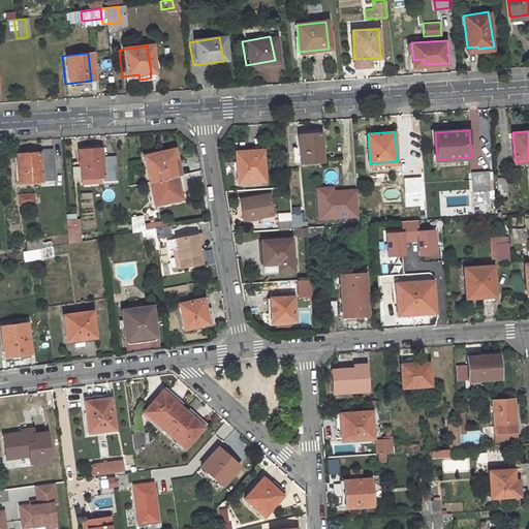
[(321,132),(299,133),(300,162),(322,160),(321,132)]
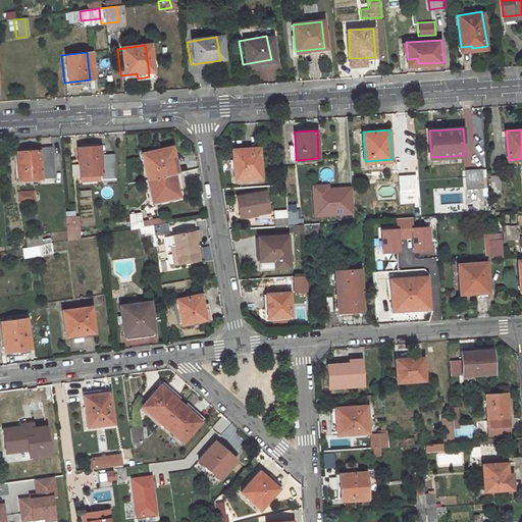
[(237,149),(232,150),(233,179),(261,177),(259,149),(250,149),(249,144),(237,145),(237,149)]
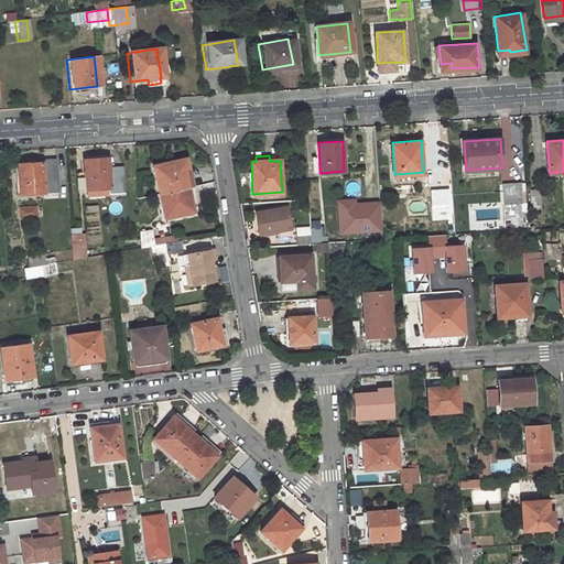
[(79,188),(105,186),(105,190),(106,191),(121,190),(119,165),(104,166),(104,156),(78,158),(78,171),(79,188)]
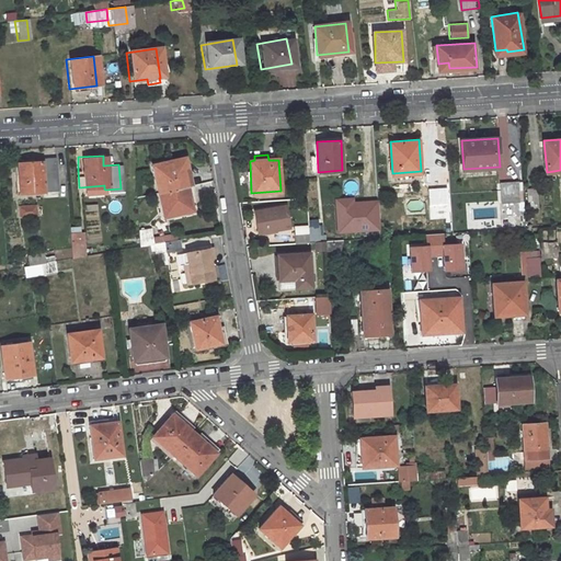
[(151,161),(157,190),(161,214),(190,208),(184,183),(183,174),(186,173),(182,156),(151,161)]
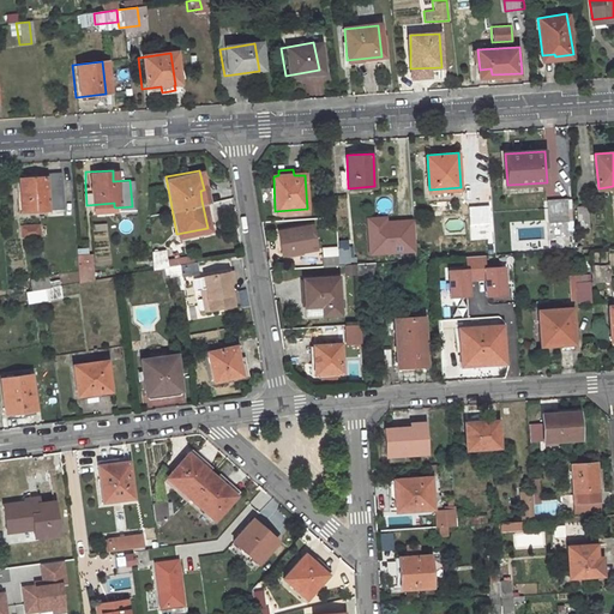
[(17,191),(18,211),(61,208),(58,174),(12,178),(13,192),(17,191)]
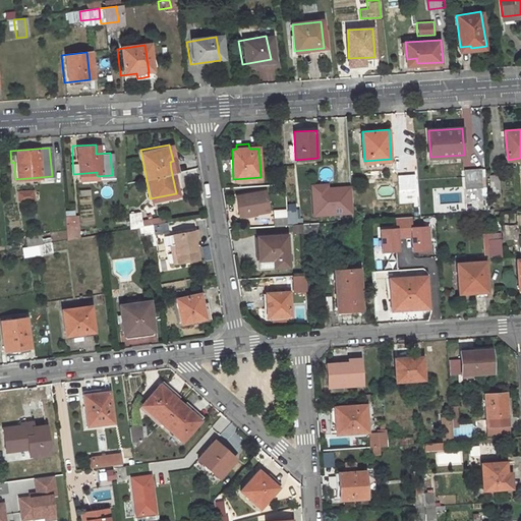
[(62,159),(63,174),(73,174),(72,158),(62,159)]
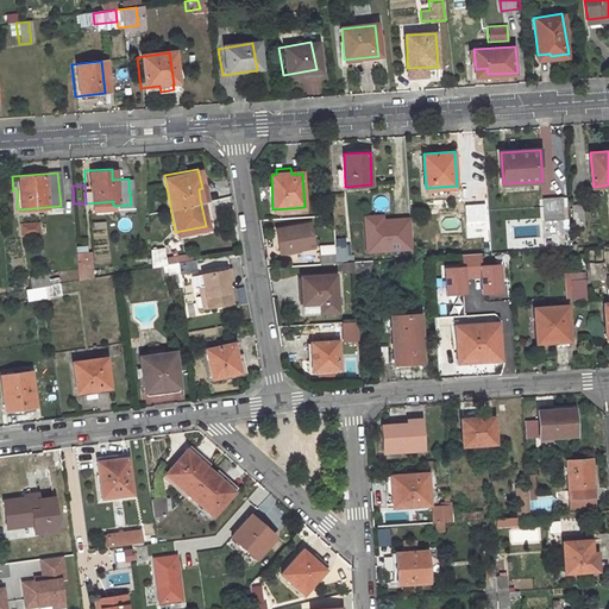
[(545,220),(565,219),(564,196),(544,198),(545,220)]
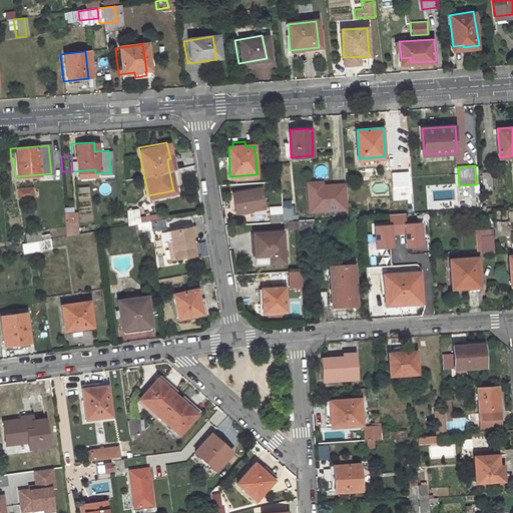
[(396,186),(410,185),(409,170),(395,171),(396,186)]
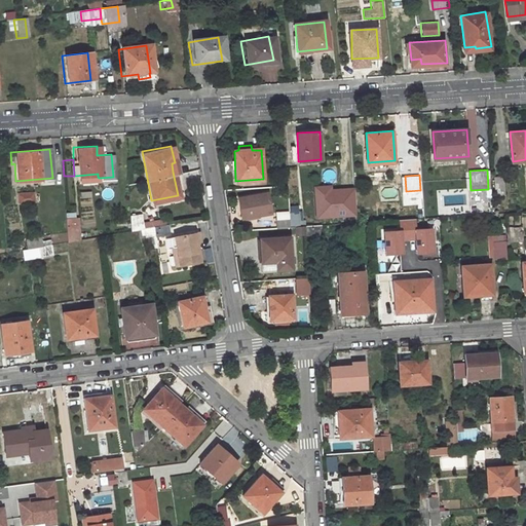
[(504,178),(495,178),(496,195),(506,194),(504,178)]
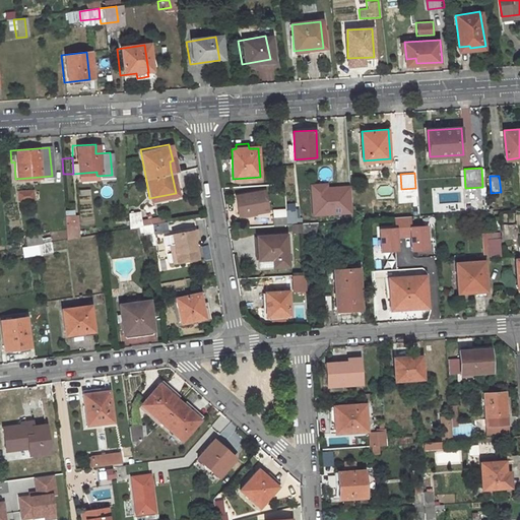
[(311,215),(351,213),(350,185),(327,186),(326,182),(309,183),(311,215)]
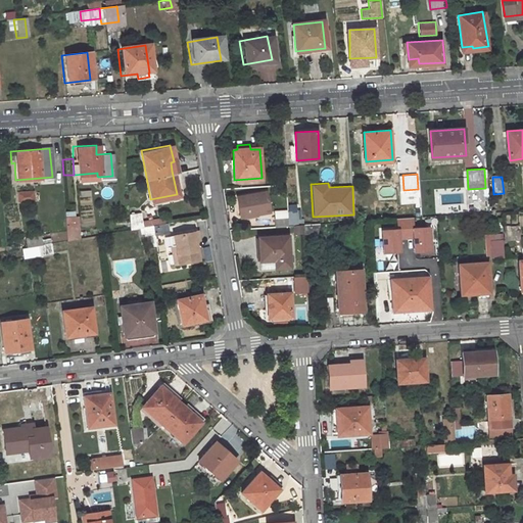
[(17,199),(31,198),(31,191),(16,192),(17,199)]
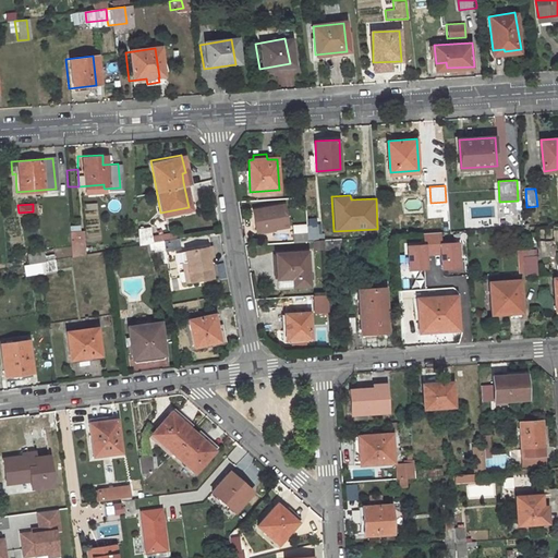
[(282,205),(252,208),(254,231),(284,227),(282,205)]
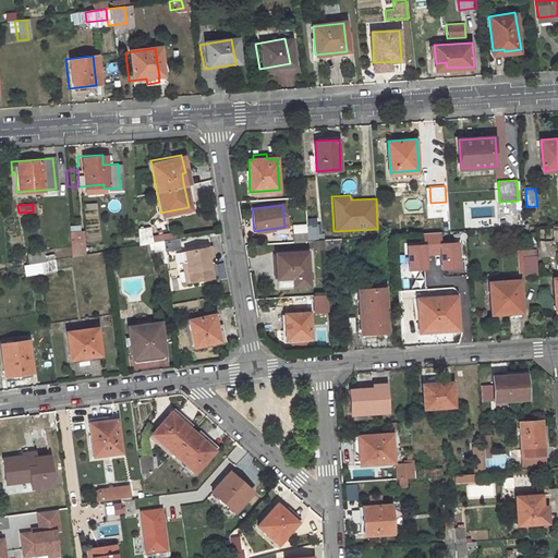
[(149,241),(148,227),(136,229),(137,243),(144,242),(149,241)]
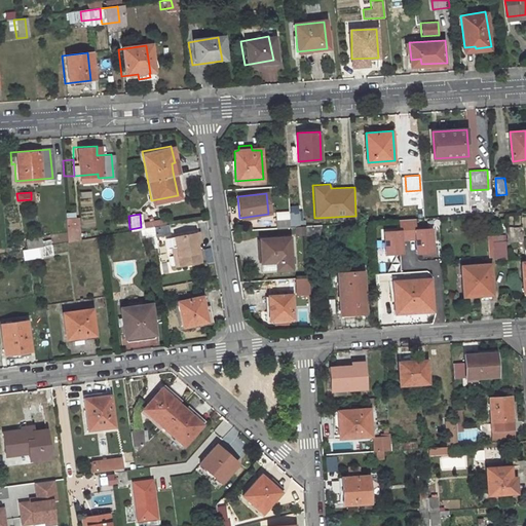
[(300,215),(289,215),(289,226),(300,225),(300,215)]
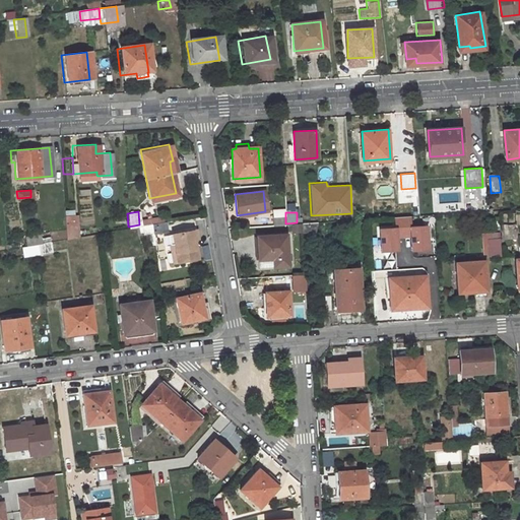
[(76,237),(75,223),(74,214),(64,215),(66,239),(76,237)]
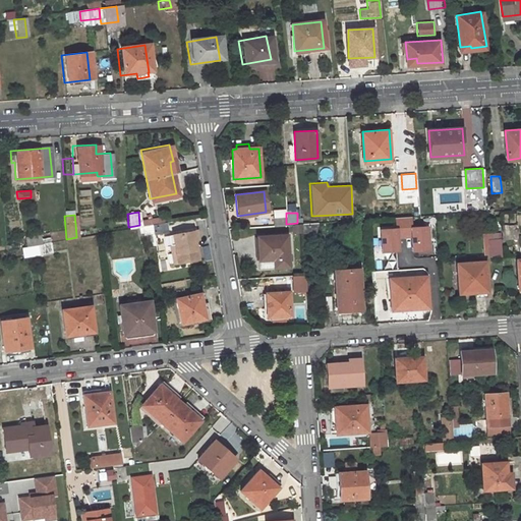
[(429,249),(428,224),(412,225),(411,216),(394,217),(394,226),(378,227),(380,251),(398,250),(398,238),(409,238),(410,250),(429,249)]
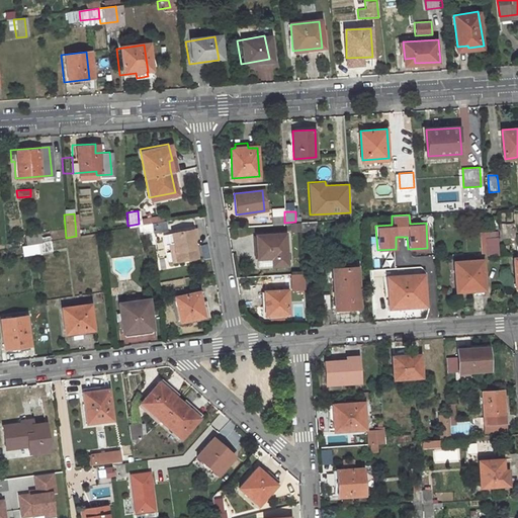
[(150,232),(163,229),(161,220),(149,222),(150,232)]
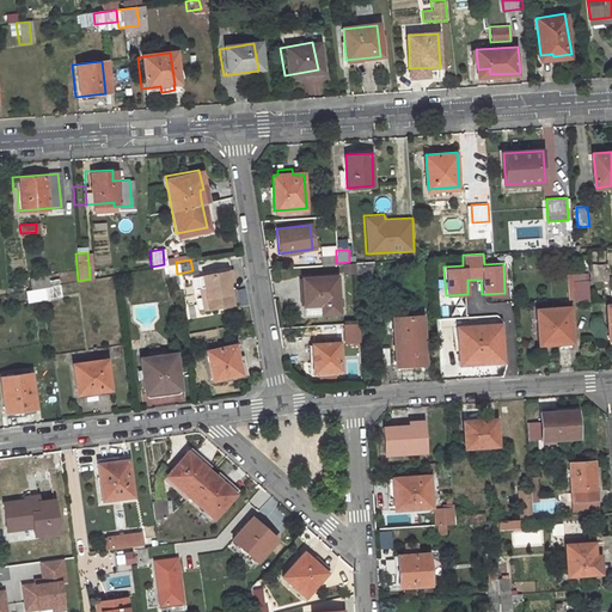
[(355,273),(372,271),(371,261),(354,262),(355,273)]
